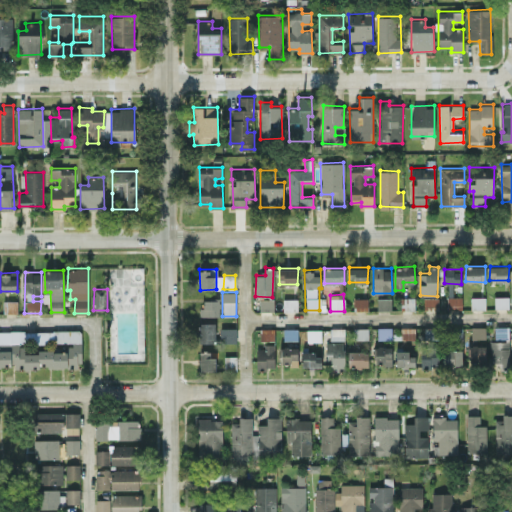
[(461,296),(448,297),(448,309),(461,309),(461,296)]
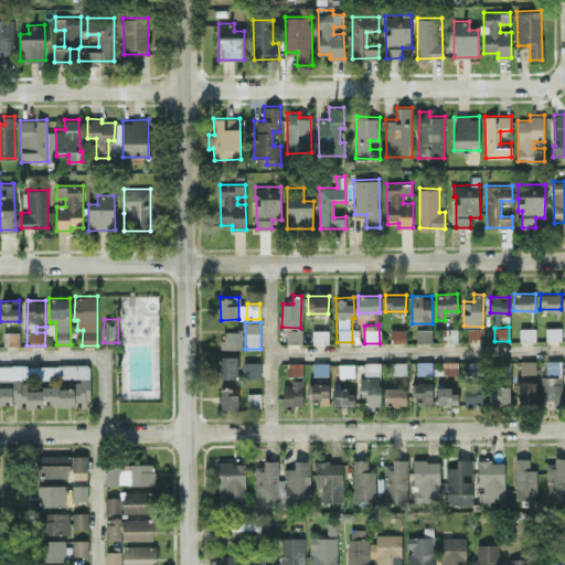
[(545,340),(561,340),(562,327),(545,327),(545,340)]
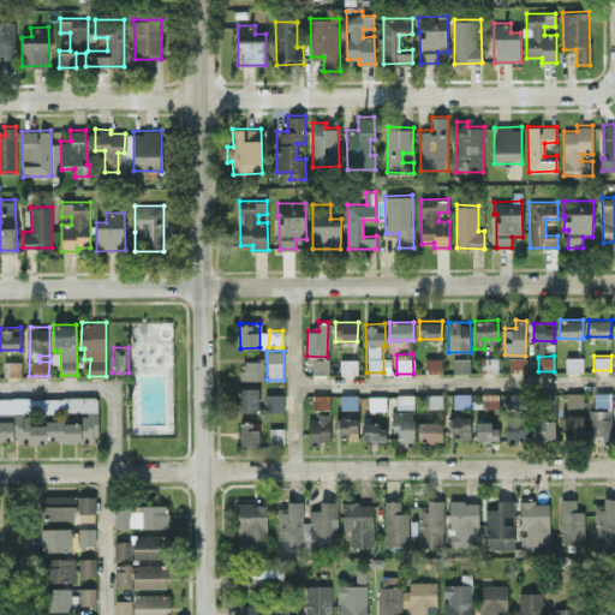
[(511,357),(509,369),(526,369),(526,358),(511,357)]
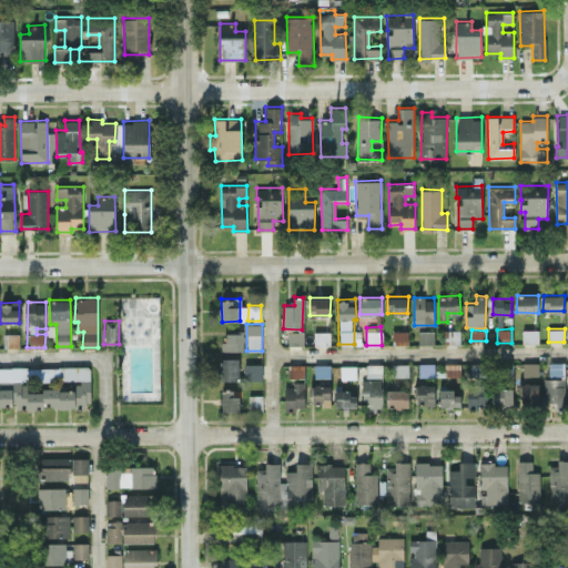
[(523,343),(538,343),(538,330),(523,330),(523,343)]
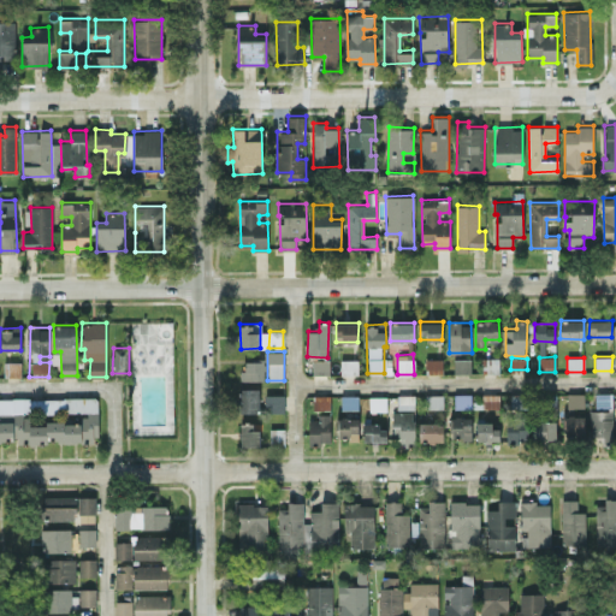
[(442,359),(426,359),(427,374),(443,373),(442,359)]
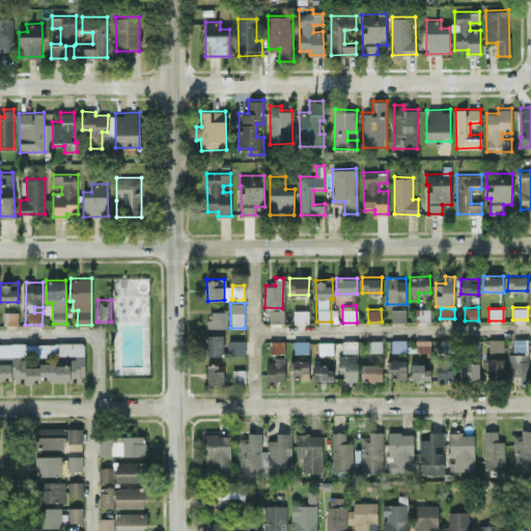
[(391,320),(406,322),(406,309),(391,309),(391,320)]
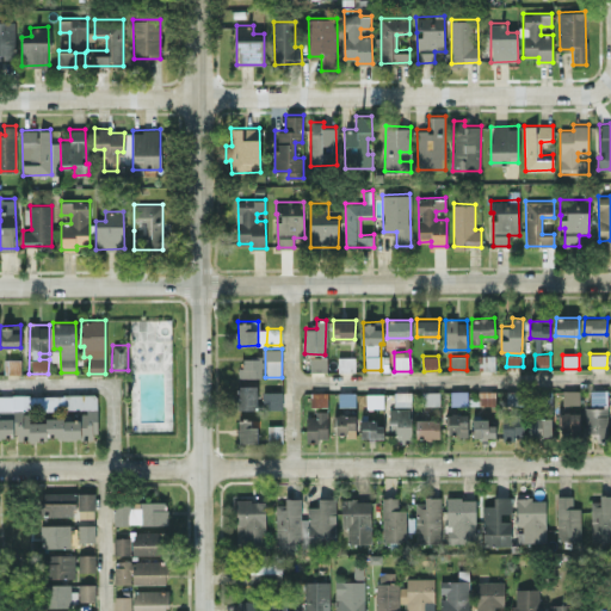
[(310,371),(327,370),(326,357),(309,357),(310,371)]
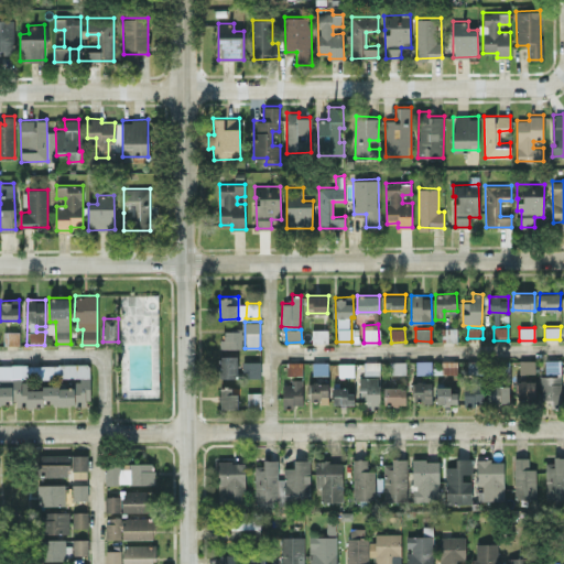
[(19,331),(6,331),(6,344),(19,344),(19,331)]
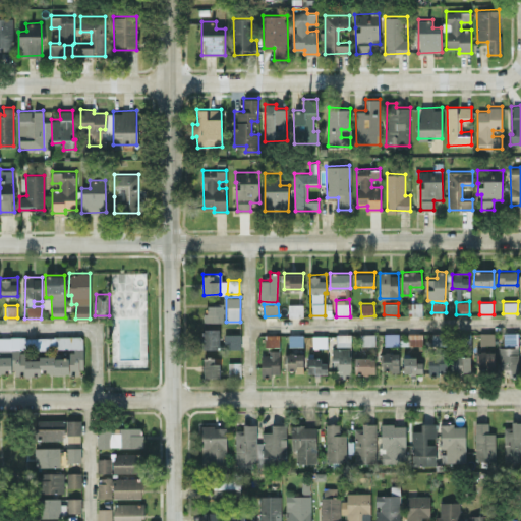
[(224,322),(224,305),(206,305),(205,321),(224,322)]
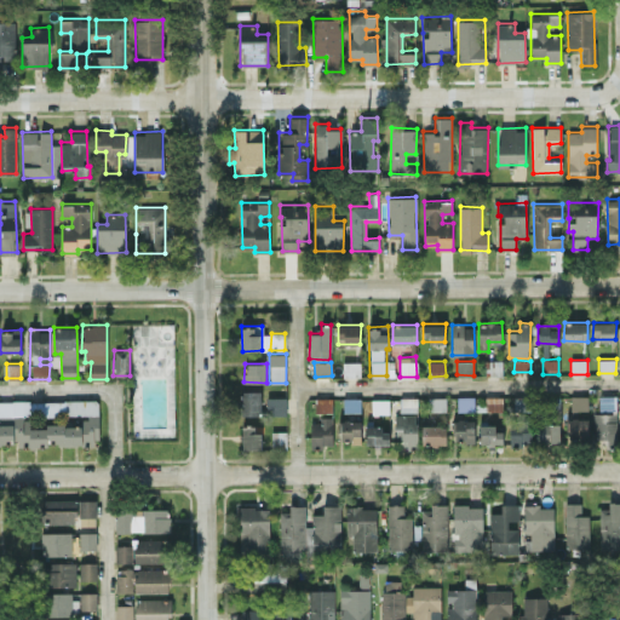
[(260,391),(242,391),(242,415),(262,414),(260,391)]
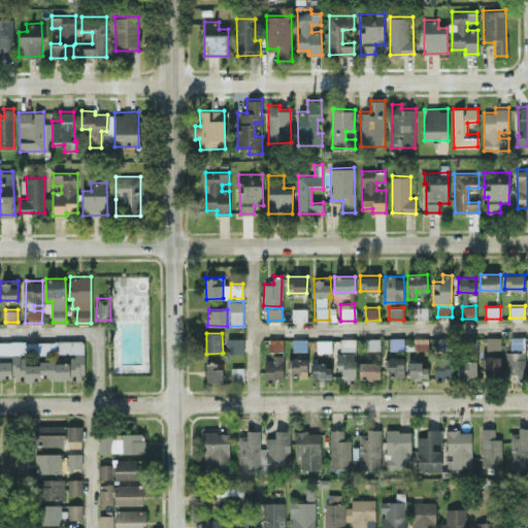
[(500,349),(500,336),(486,337),(486,350),(500,349)]
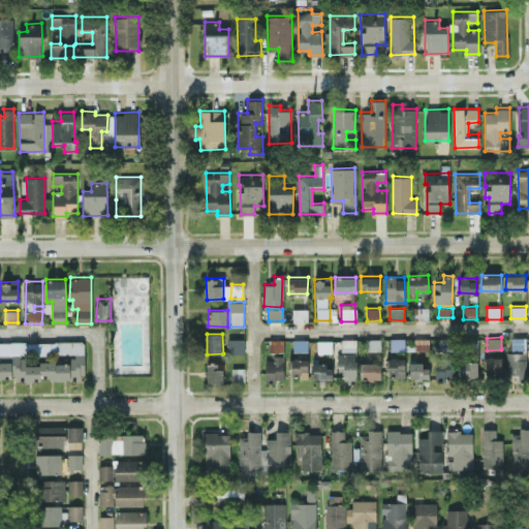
[(510,338),(510,351),(527,350),(527,337),(510,338)]
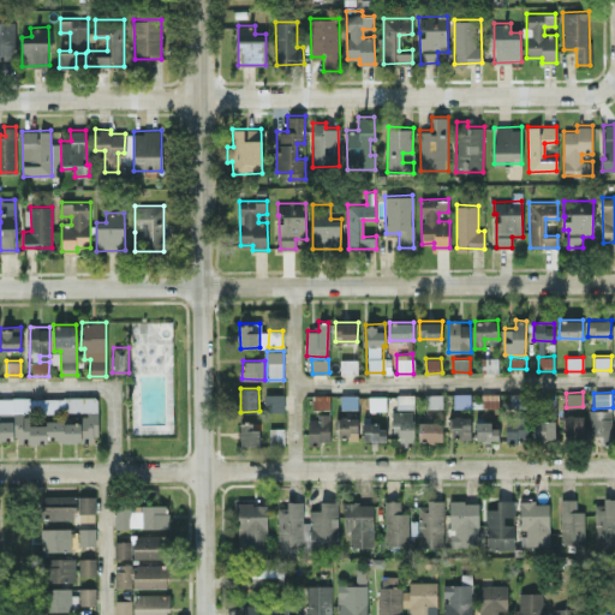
[(284,394),(266,393),(266,411),(284,411),(284,394)]
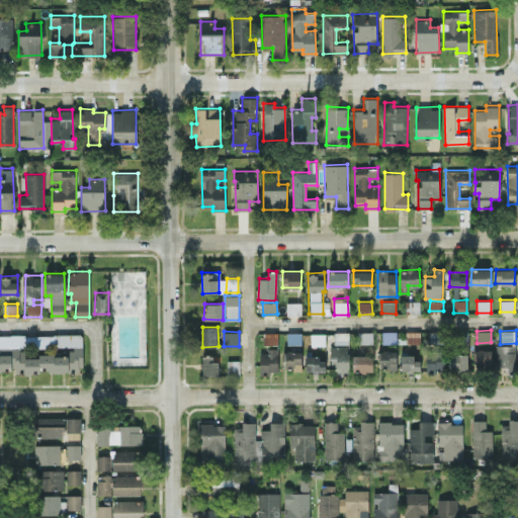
[(420,331),(406,331),(406,343),(420,343),(420,331)]
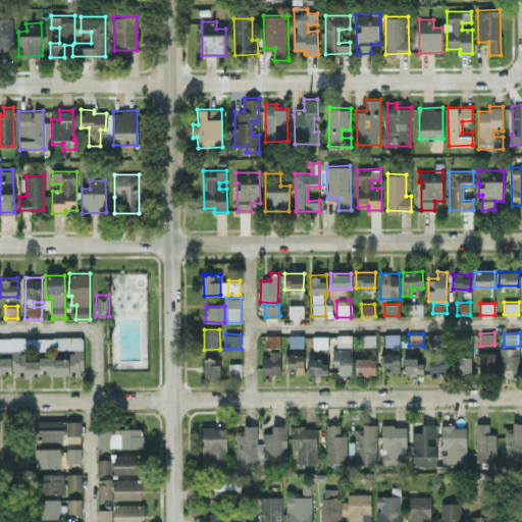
[(279,347),(279,334),(265,334),(266,347),(279,347)]
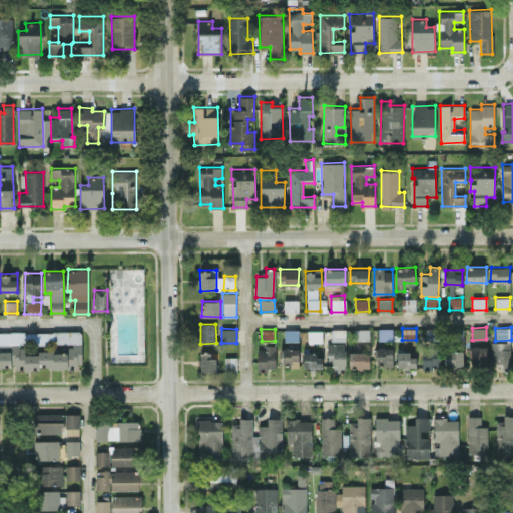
[(355,330),(355,339),(369,339),(369,329),(355,330)]
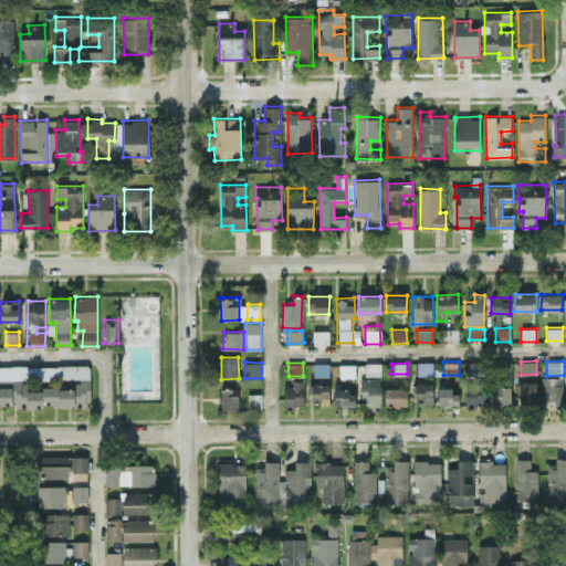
[(0,365),(0,402),(16,404),(16,408),(46,408),(46,407),(90,407),(90,365),(0,365)]
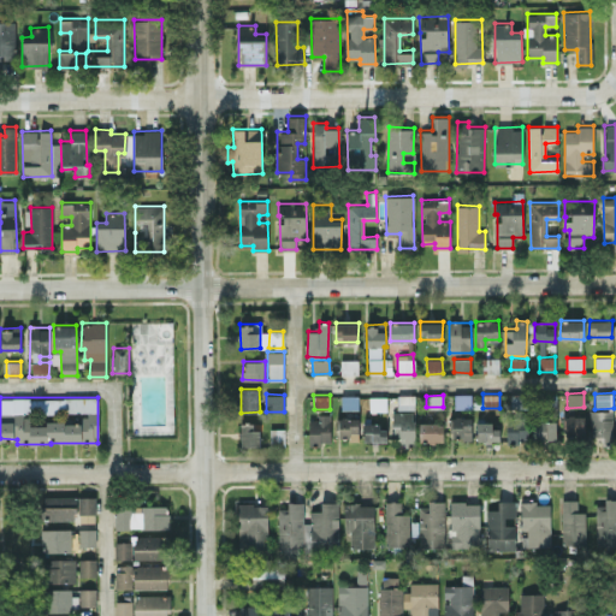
[(590,410),(590,437),(603,436),(603,444),(612,444),(612,409),(590,410)]
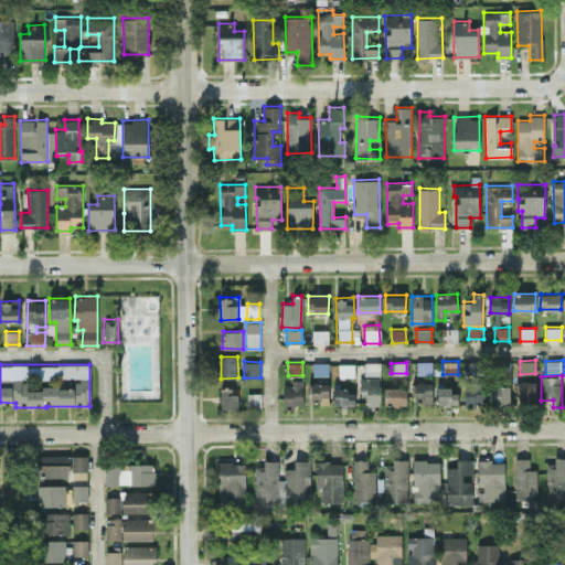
[(381,406),(380,377),(360,377),(361,401),(369,401),(369,406),(381,406)]
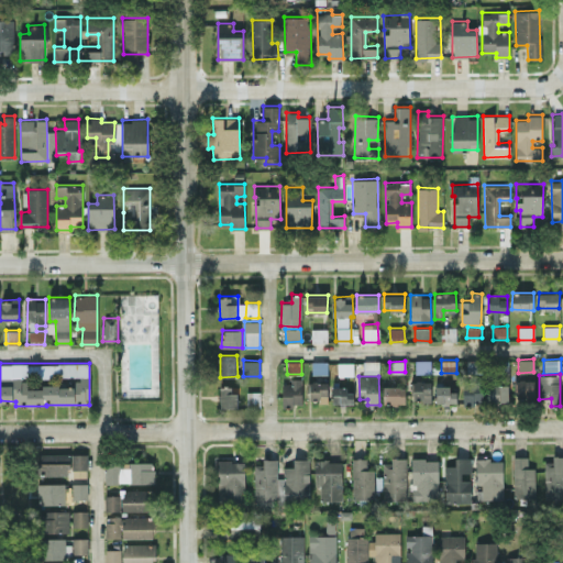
[(482,379),(463,379),(463,404),(483,403),(482,379)]
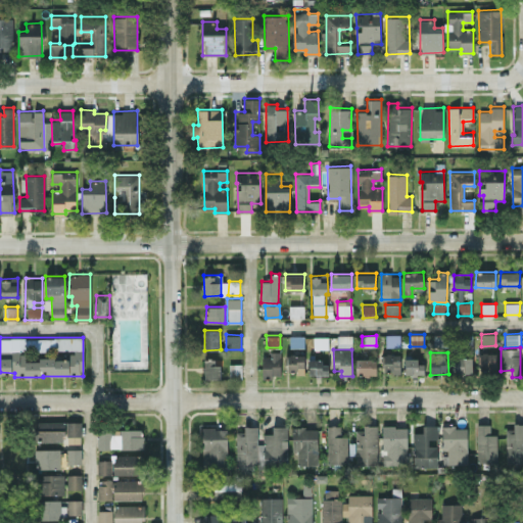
[(495,352),(479,352),(479,370),(496,369),(495,352)]
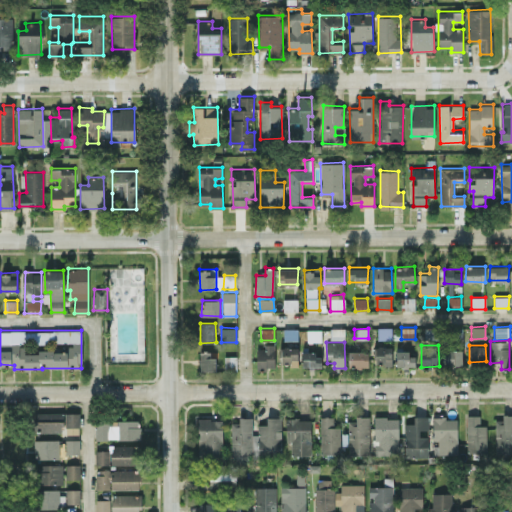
[(275,368),(274,346),(256,346),(257,368),(275,368)]
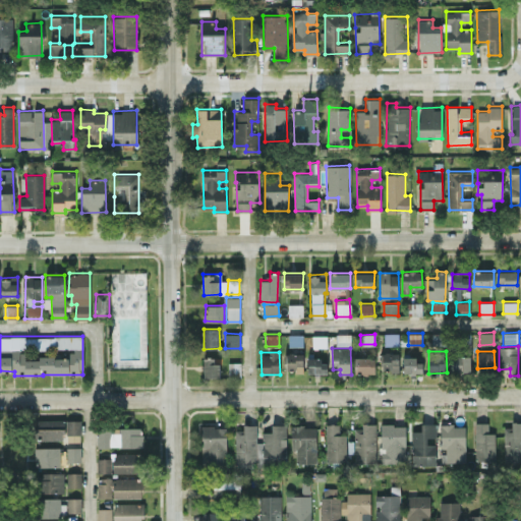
[(286,353),(287,371),(303,371),(302,352),(286,353)]
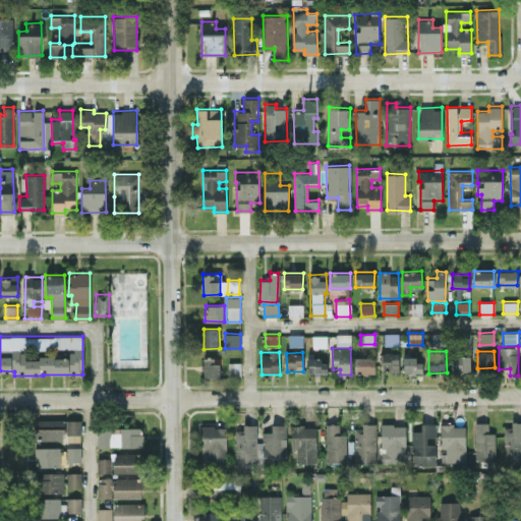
[(382,370),(399,370),(399,352),(382,352),(382,370)]
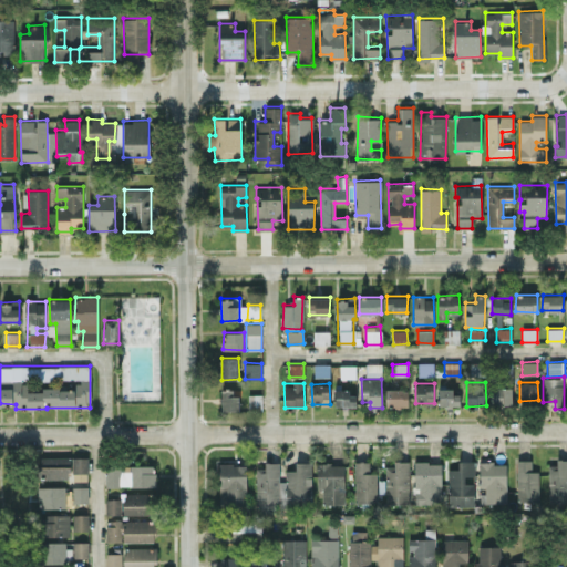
[(512,388),(490,388),(491,404),(512,404),(512,388)]
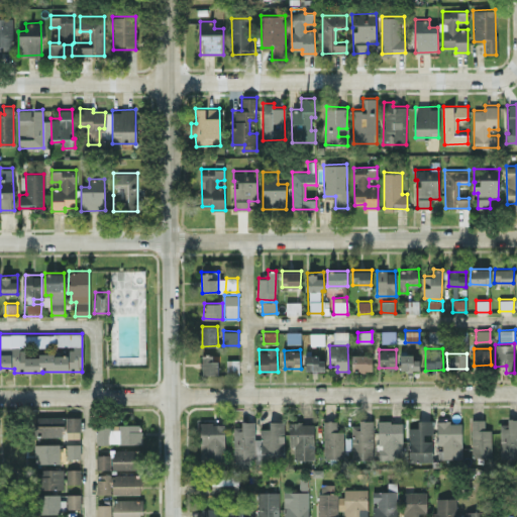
[(352,354),(352,371),(372,371),(372,354),(352,354)]
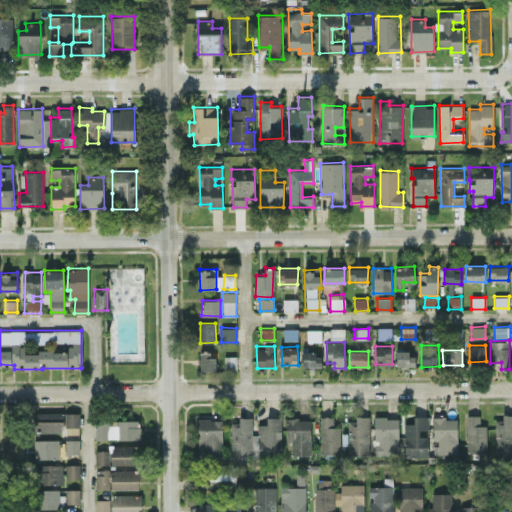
[(321,367),(322,353),(303,352),(302,366),(321,367)]
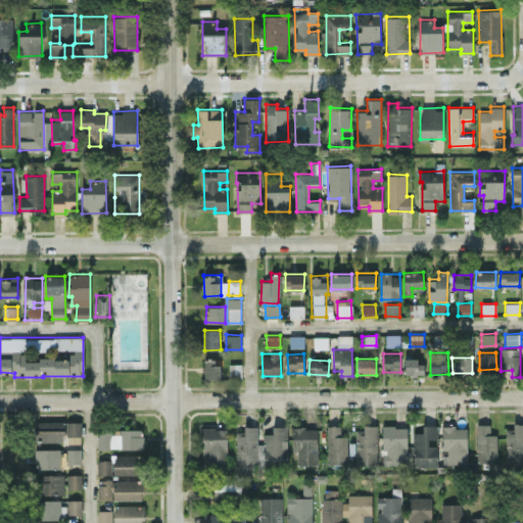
[(424,373),(424,360),(405,361),(405,374),(424,373)]
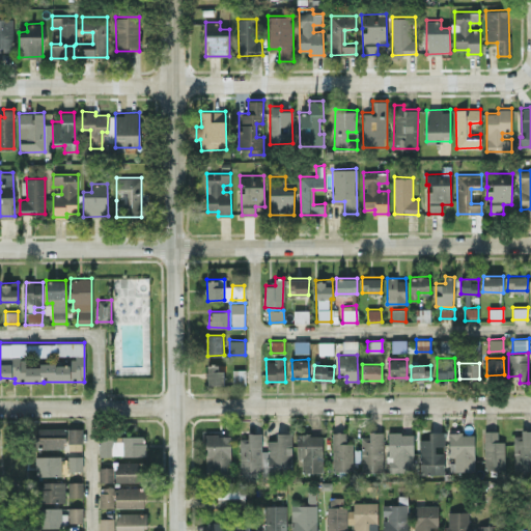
[(206,384),(223,385),(224,366),(207,366),(206,384)]
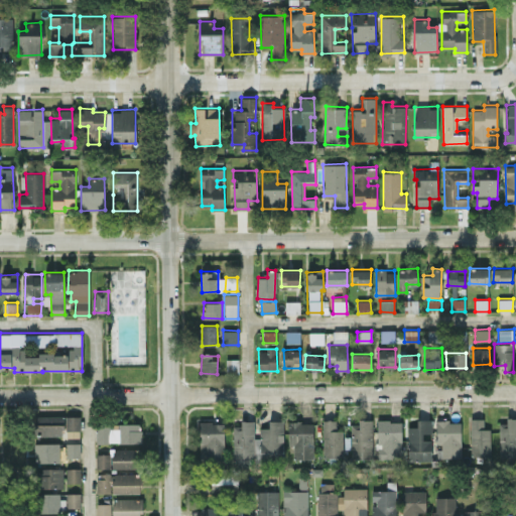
[(238,359),(226,359),(226,374),(238,373),(238,359)]
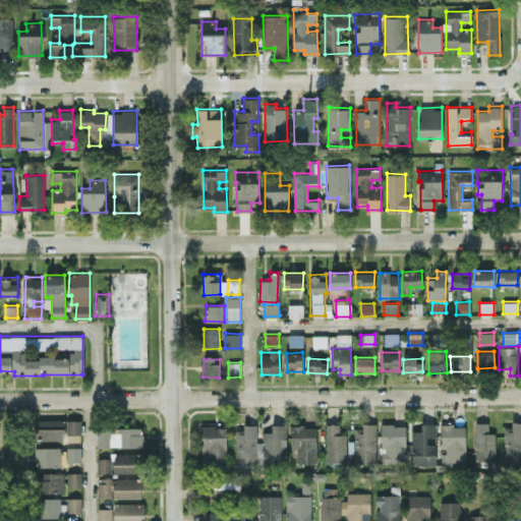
[(64,420),(36,419),(35,439),(64,440),(64,420)]
